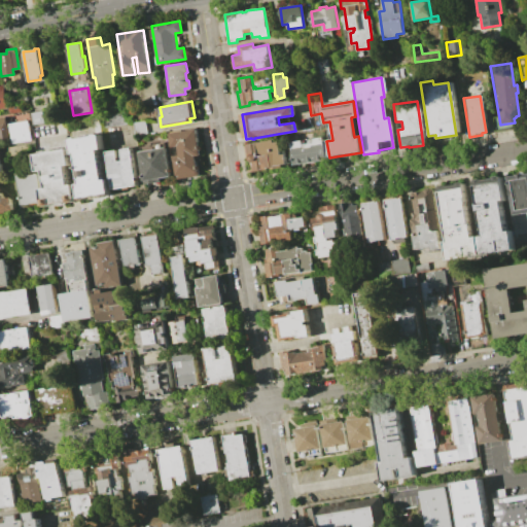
[(129,123),(103,128),(101,114),(127,110),(129,123)]
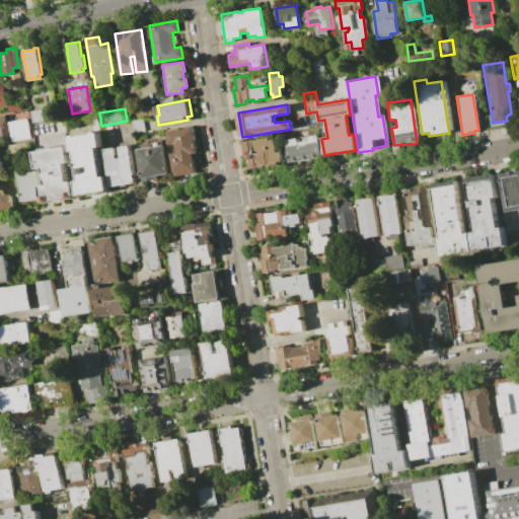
[(40,109),(42,121),(31,123),(29,110),(40,109)]
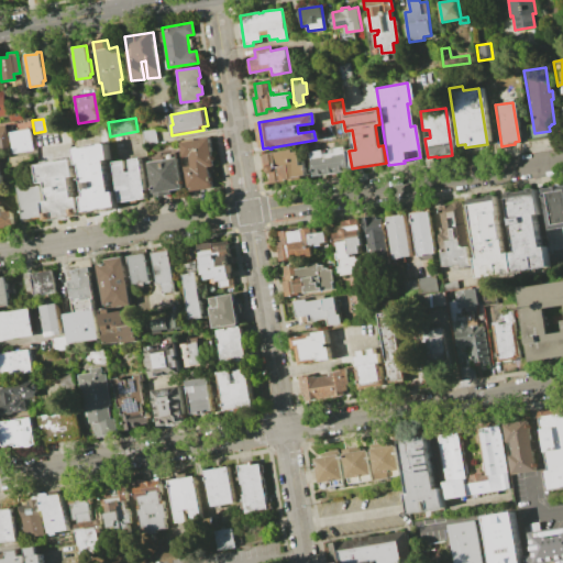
[(4,131),(7,131),(10,150),(0,151),(0,124),(3,124),(4,131)]
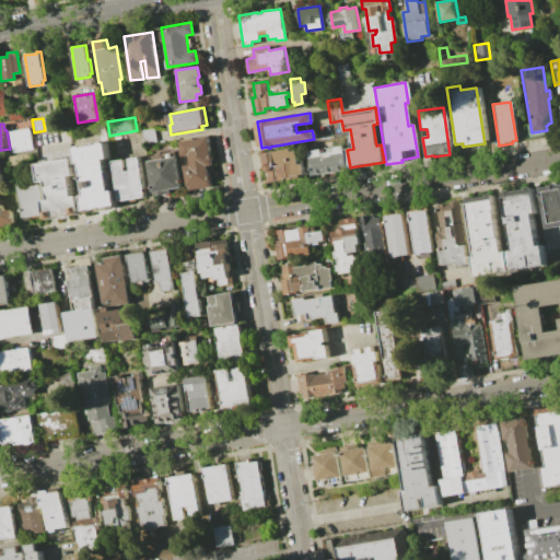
[(32,149),(12,152),(8,131),(28,128),(32,149)]
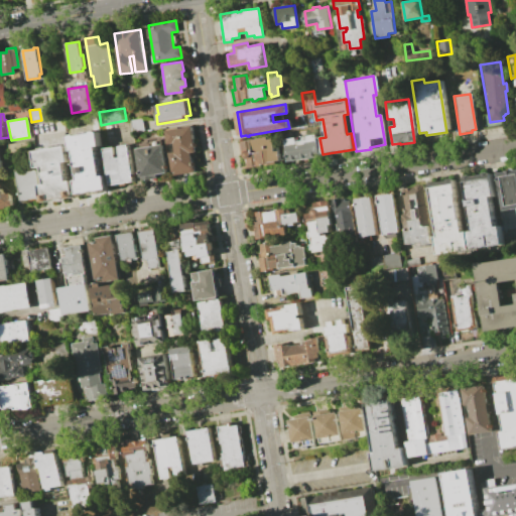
[(143,130),(132,132),(130,120),(141,118),(143,130)]
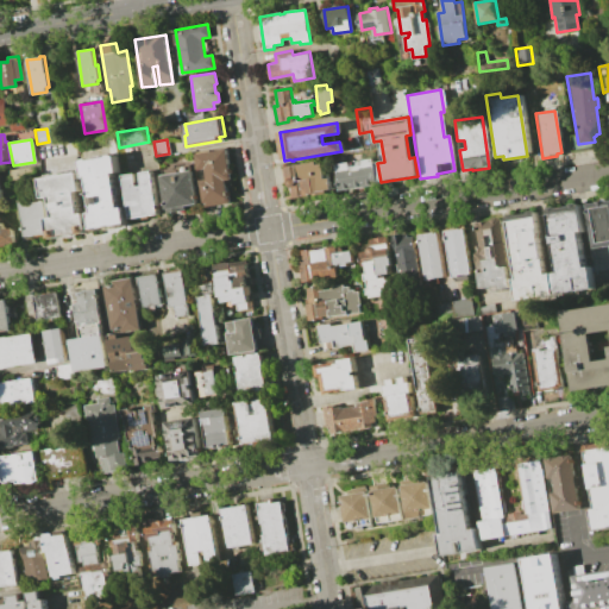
[(226,150),(231,180),(225,181),(228,202),(206,206),(205,202),(203,202),(200,180),(207,179),(206,169),(198,170),(195,155),(226,150)]
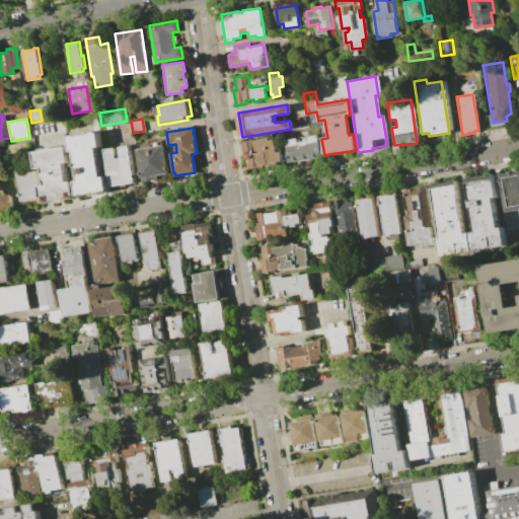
[(96,132),(96,133),(98,133),(100,147),(96,147),(101,177),(105,176),(107,191),(78,196),(76,181),(79,180),(74,151),(71,151),(69,138),(71,138),(70,136),(75,136),(75,137),(91,134),(91,133),(96,132)]
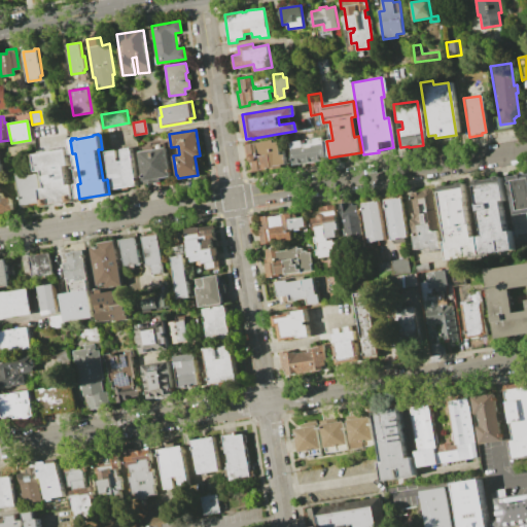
[(321,138),(325,159),(292,165),(289,149),(292,148),(291,142),(302,140),(302,144),(310,143),(310,139),(321,138)]
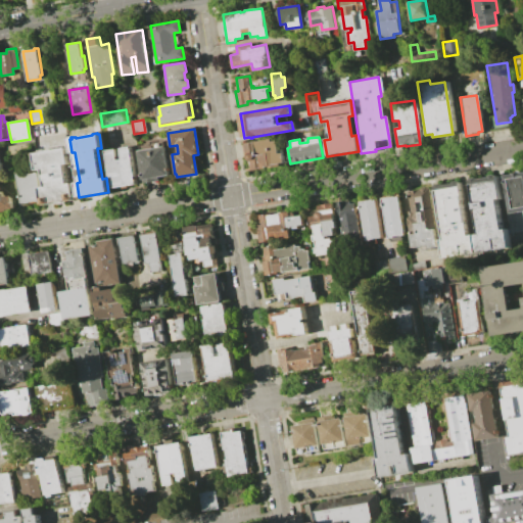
[(271,139),(271,141),(276,140),(278,151),(278,153),(282,152),(284,161),(280,162),(280,167),(269,168),(268,167),(252,170),(251,159),(248,159),(247,157),(244,142),(271,139)]
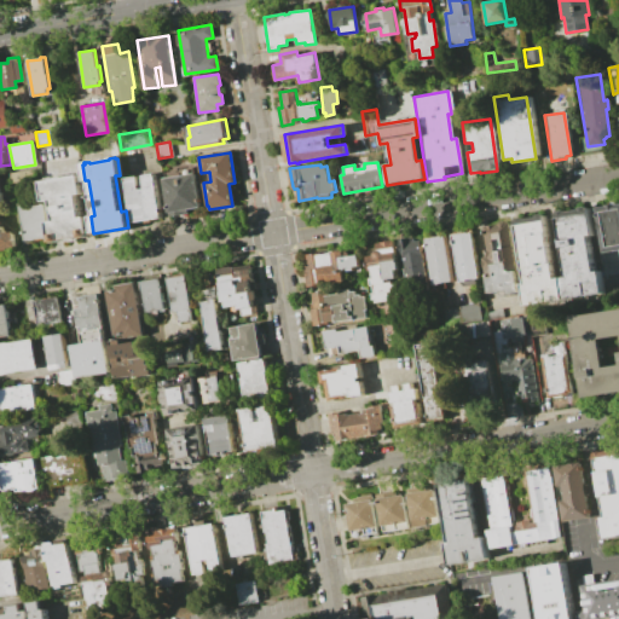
[(152,173),(160,217),(132,221),(125,178),(136,175),(138,189),(144,189),(142,174),(152,173)]
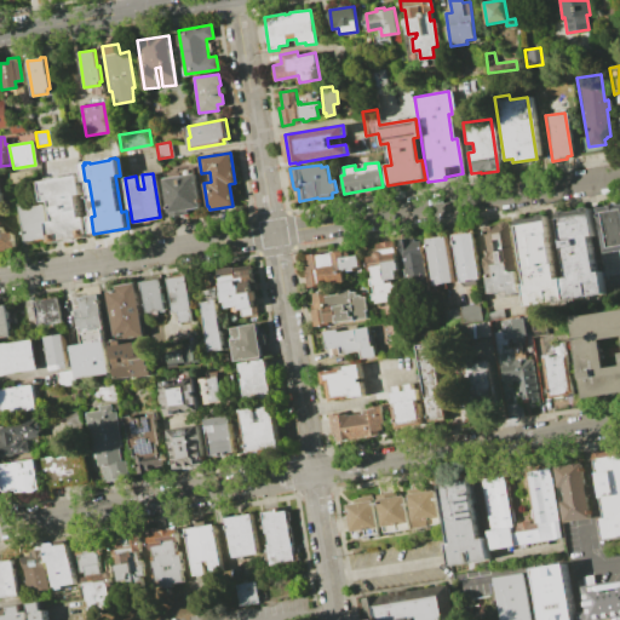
[(195,173),(200,207),(188,210),(188,214),(168,217),(162,178),(195,173)]
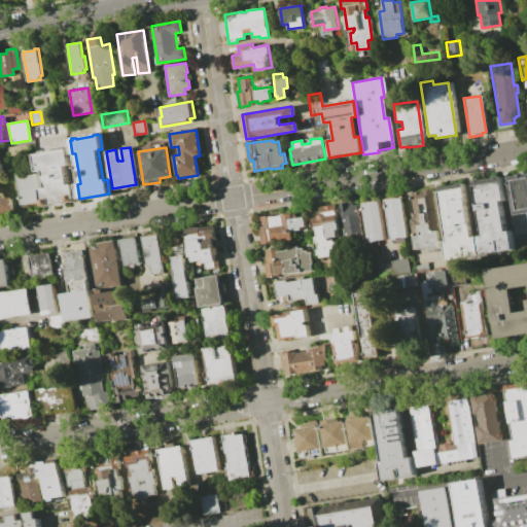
[(66,165),(70,184),(74,184),(77,200),(45,206),(45,204),(43,205),(40,188),(47,187),(44,170),(38,171),(35,154),(68,148),(71,165),(66,165)]
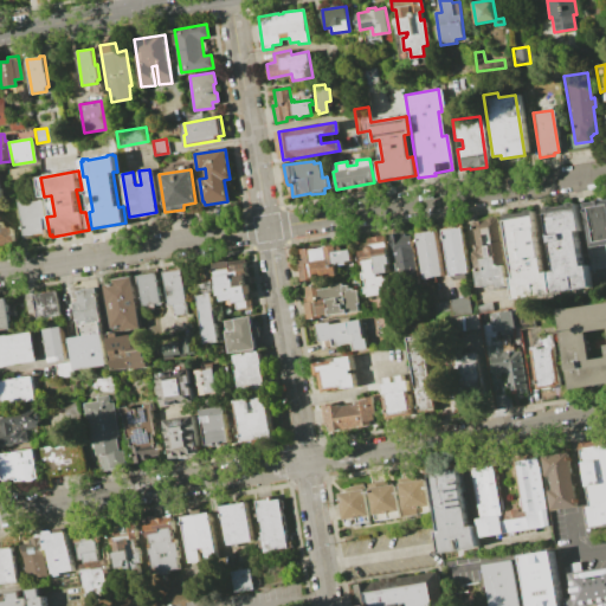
[(28,198),(28,201),(42,199),(47,232),(25,236),(18,199),(28,198)]
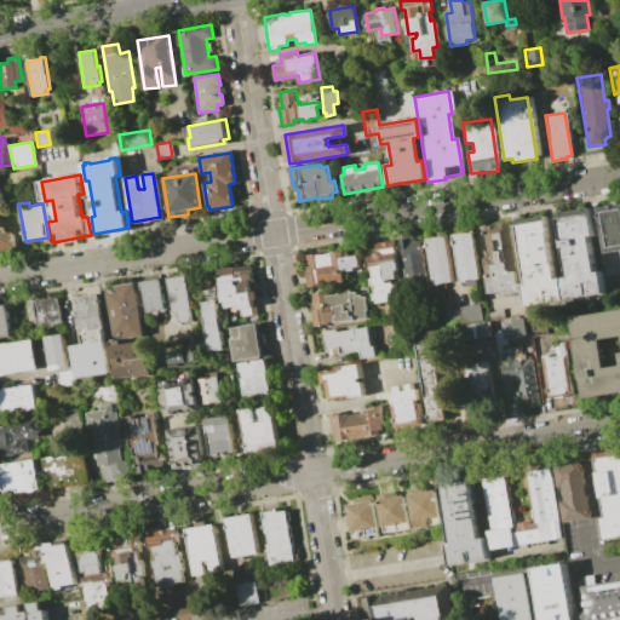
[(619,204),(619,250),(603,253),(596,207),(619,204)]
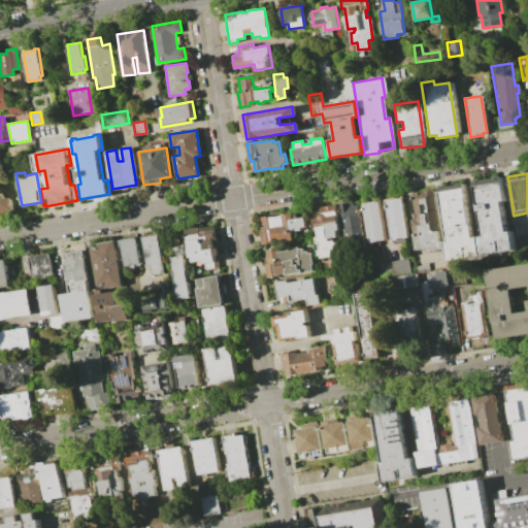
[(473,182),(502,177),(505,201),(501,201),(506,232),(510,231),(514,250),(481,255),(477,236),(482,235),(473,182)]
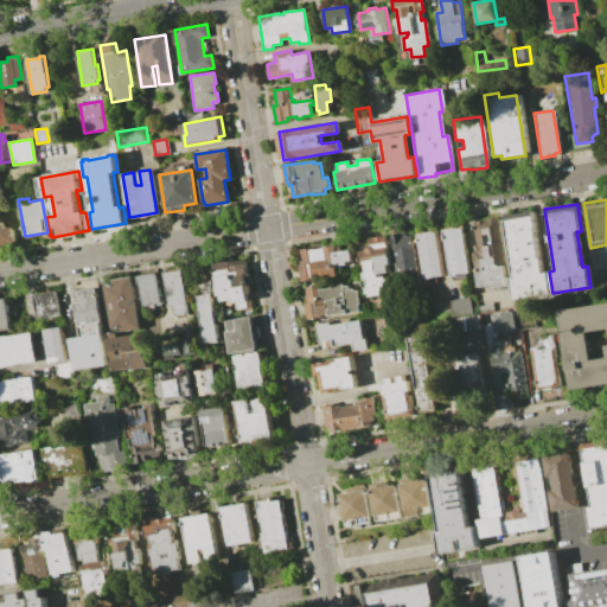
[(504,216),(513,278),(511,278),(513,299),(553,293),(549,272),(543,272),(534,211),(504,216)]
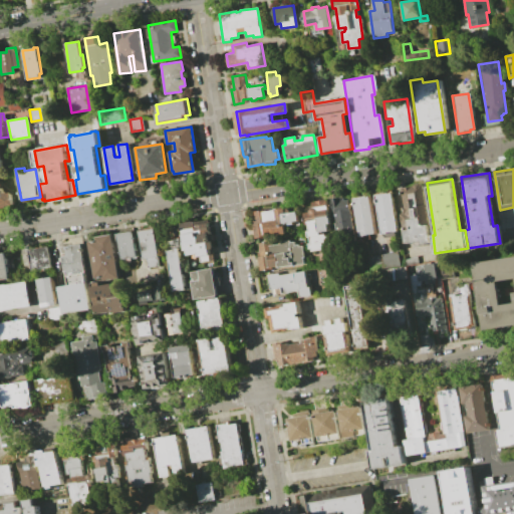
[(422,185),(430,242),(422,243),(422,241),(406,243),(405,233),(404,234),(401,215),(404,215),(400,188),(422,185)]
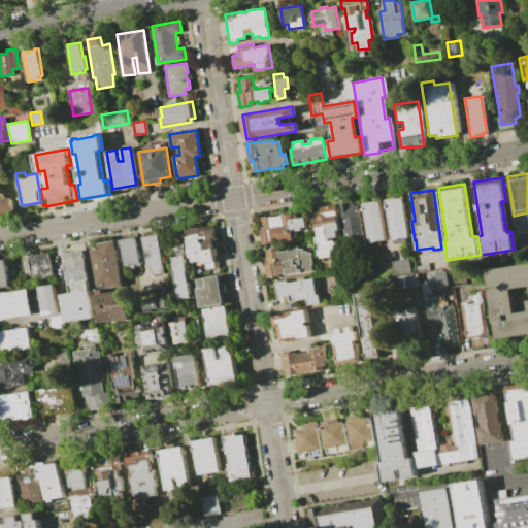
[(0,193),(1,193),(2,199),(10,197),(13,211),(0,212),(0,193)]
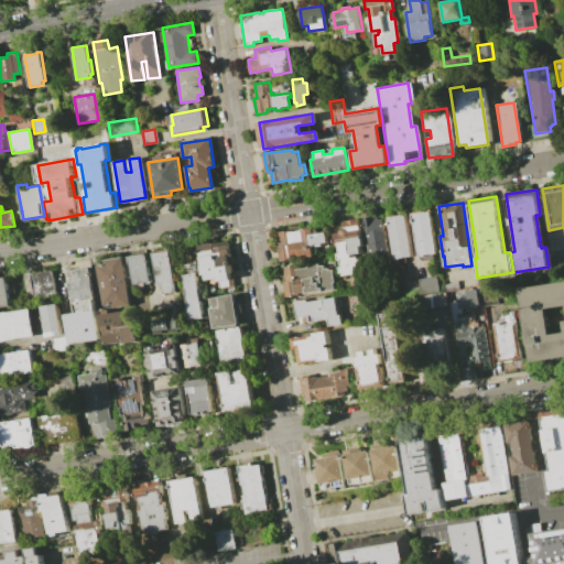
[(429,210),(435,252),(418,256),(411,214),(429,210)]
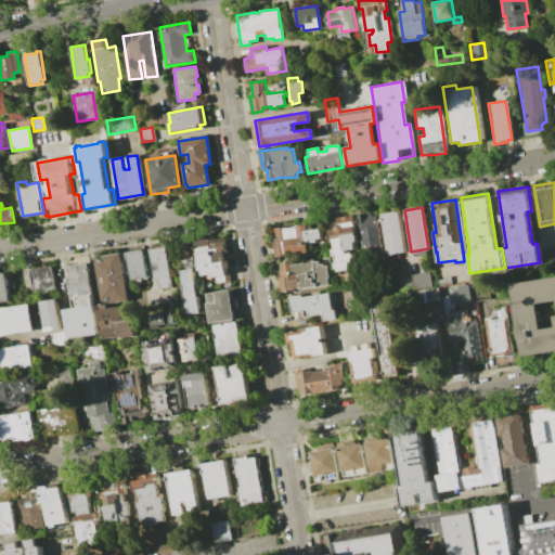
[(398,210),(404,252),(387,255),(381,214),(398,210)]
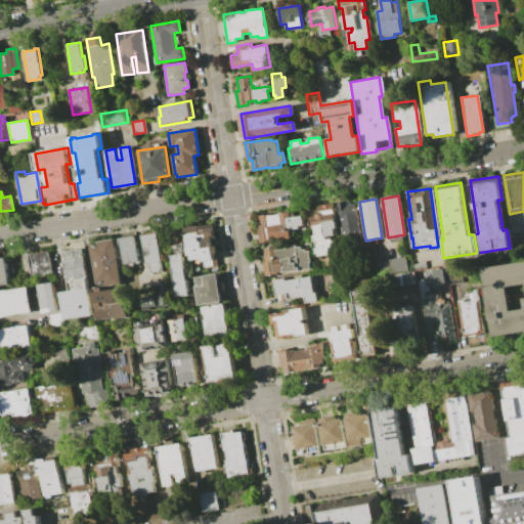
[(337,203),(354,201),(360,237),(343,239),(337,203)]
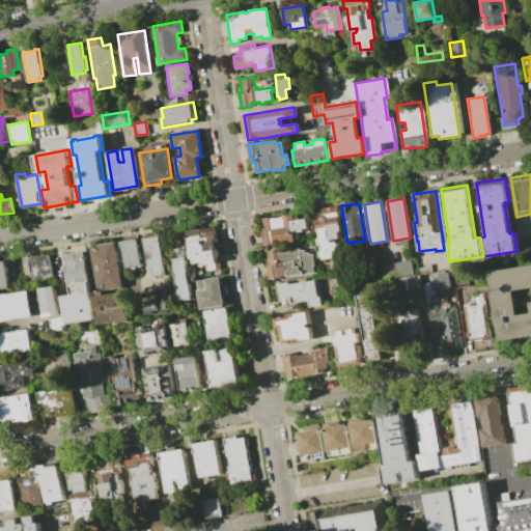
[(337,206),(341,230),(338,231),(339,239),(330,240),(331,242),(335,242),(336,244),(340,244),(342,256),(322,259),(322,256),(319,257),(318,251),(320,251),(319,245),(317,245),(316,239),(318,239),(317,233),(315,234),(313,220),(324,218),(322,208),(337,206)]
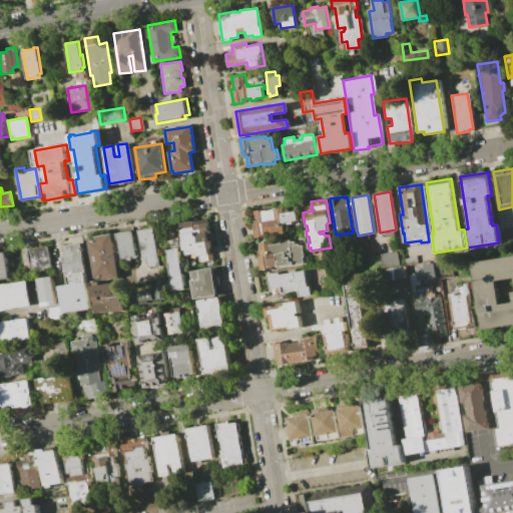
[(278,207),(278,208),(285,207),(285,212),(297,211),(298,220),(293,221),(294,223),(290,224),(289,221),(287,221),(287,223),(284,223),(286,233),(273,235),(273,233),(266,234),(266,233),(265,233),(265,236),(254,237),(252,220),(255,219),(254,211),(266,209),(266,210),(276,209),(276,207),(278,207)]
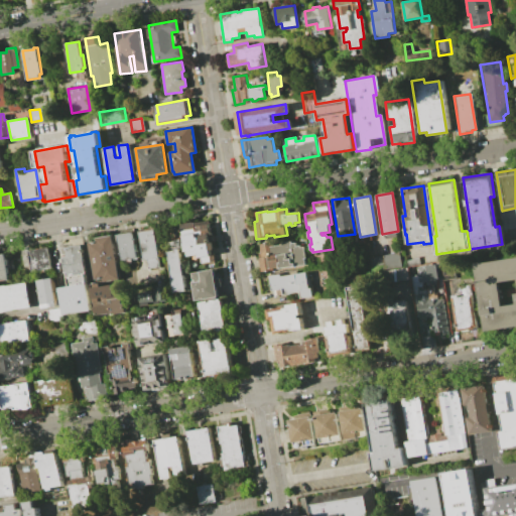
[(208,221),(210,243),(213,243),(214,251),(211,251),(212,261),(200,262),(199,255),(188,256),(188,251),(186,251),(184,238),(182,238),(180,224),(208,221)]
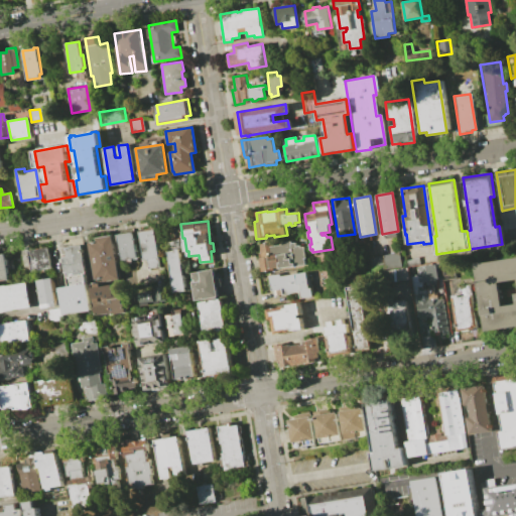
[(160,267),(149,269),(147,259),(144,260),(140,232),(154,230),(160,267)]
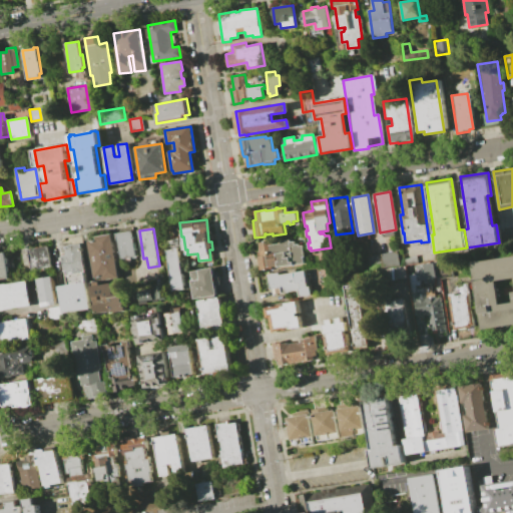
[(136,255),(120,259),(115,233),(132,230),(136,255)]
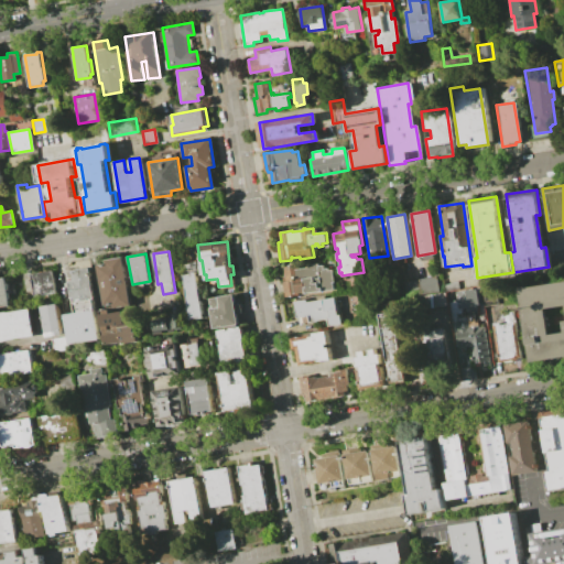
[(122,257),(130,305),(114,308),(112,304),(105,305),(98,266),(106,264),(106,260),(122,257)]
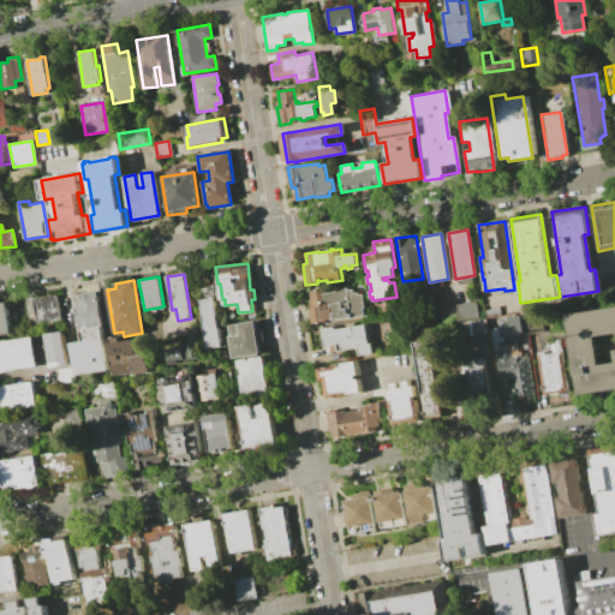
[(198,285),(201,299),(213,297),(212,282),(198,285)]
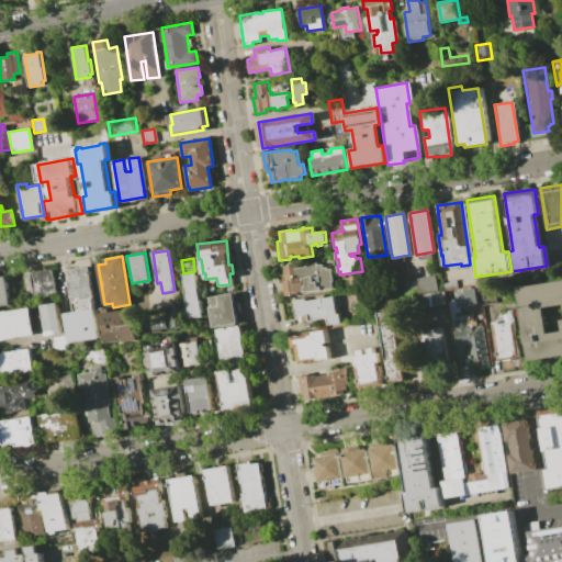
[(330,269),(333,281),(332,281),(333,288),(284,295),(282,280),(287,280),(284,266),(296,265),(296,268),(307,267),(307,263),(317,262),(317,265),(322,263),(323,268),(327,267),(327,269),(330,269)]
